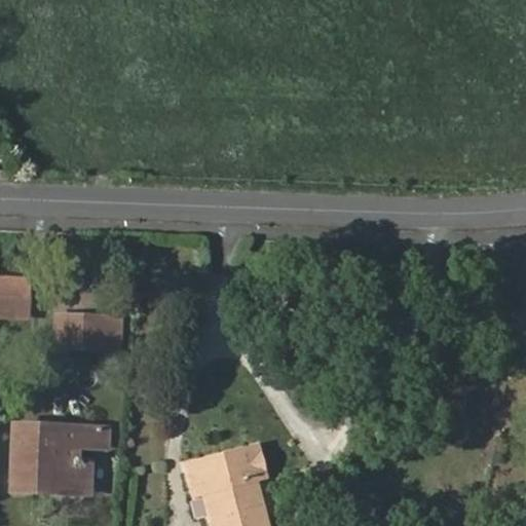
[(0,294),(27,296),(28,278),(0,276),(0,294)]
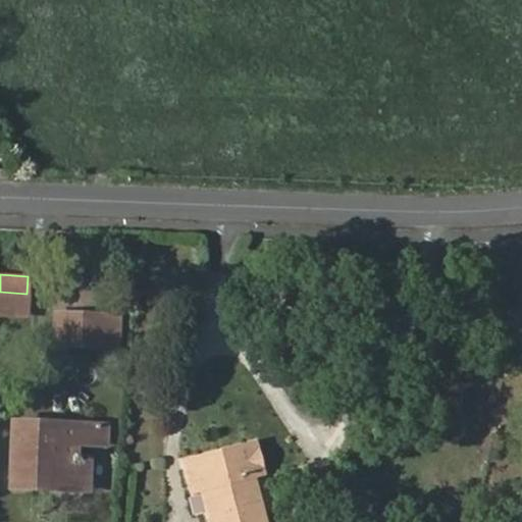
[(0,314),(27,315),(27,294),(0,292),(0,314)]
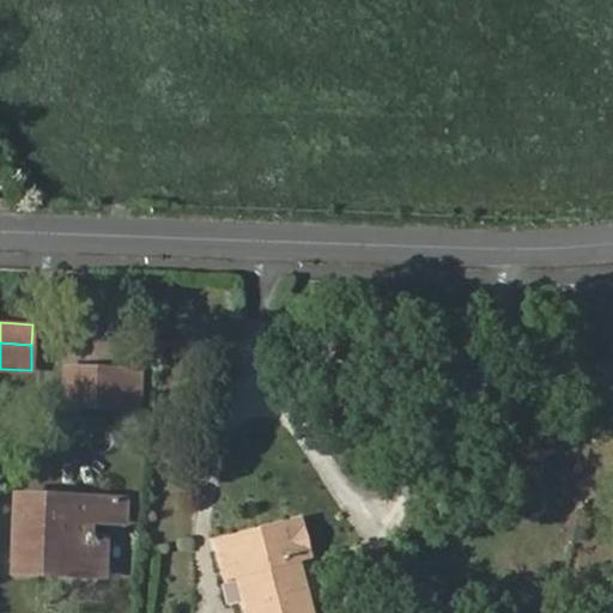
[(133,402),(134,366),(65,363),(64,400),(133,402)]
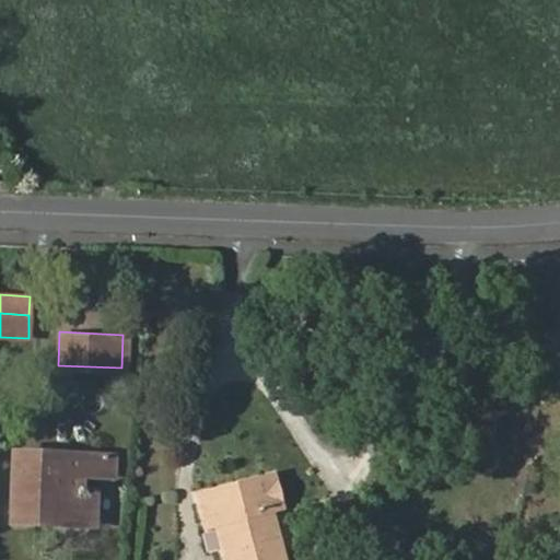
[(121,368),(127,369),(130,335),(123,335),(121,368)]
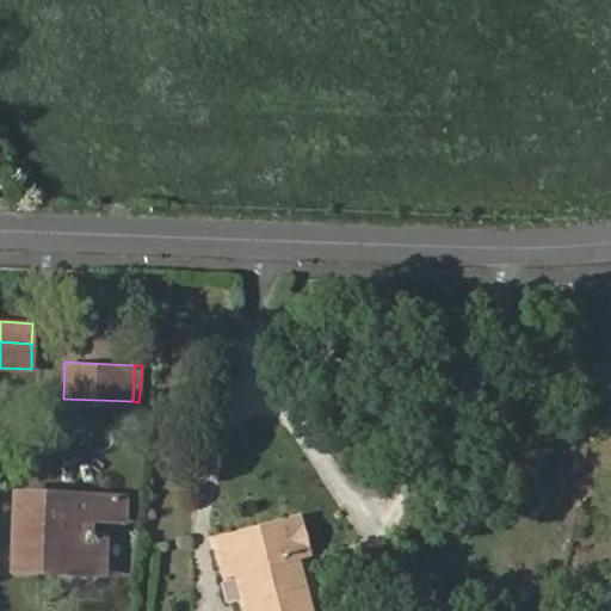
[(42,498),(42,489),(12,488),(10,563),(37,565),(37,549),(53,548),(53,556),(57,559),(99,559),(99,531),(84,531),(84,514),(122,516),(123,493),(86,492),(86,499),(72,498),(72,491),(57,489),(57,499),(42,498)]
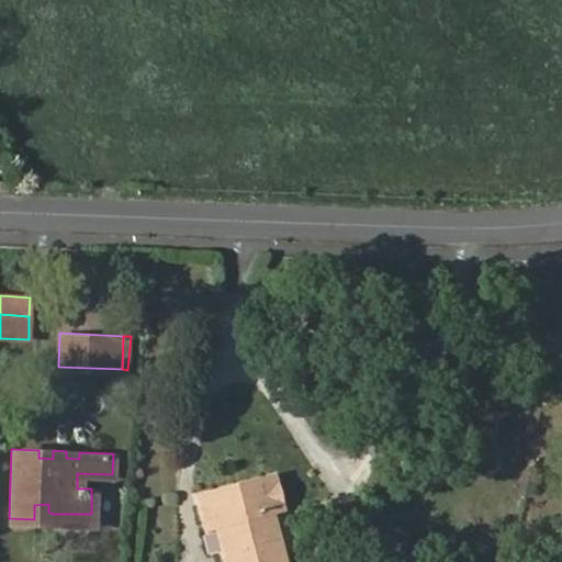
[(289,505),(279,469),(206,489),(215,525),(222,529),(227,527),(236,561),(291,561),(279,513),(285,512),(289,505)]
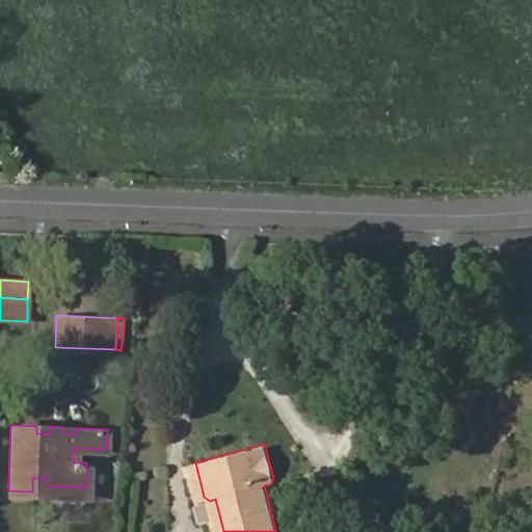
[(95,497),(106,498),(107,468),(97,467),(95,497)]
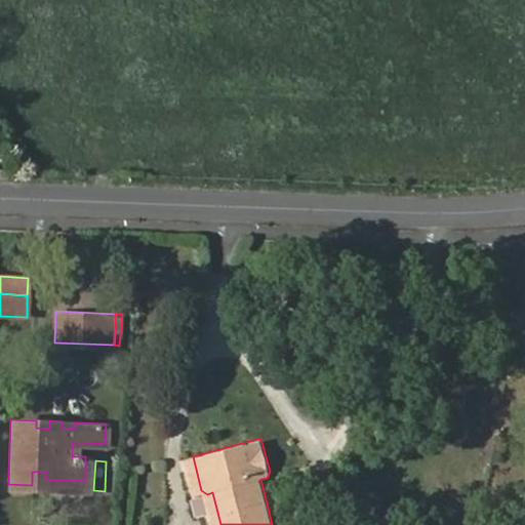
[(32,485),(85,487),(85,480),(49,480),(45,478),(45,471),(32,472),(32,485)]
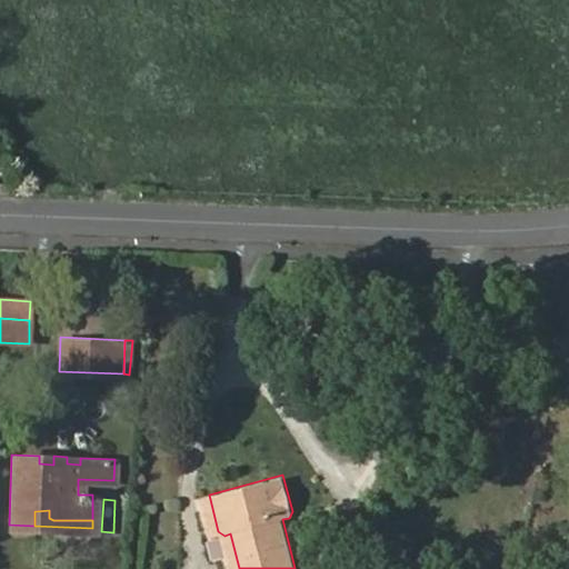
All buildings are outlined.
